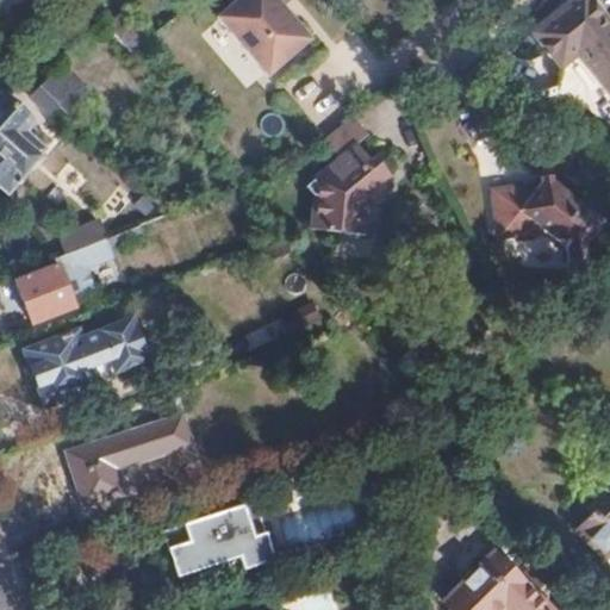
[(312,39),(278,0),(241,0),(219,19),(269,78),(312,39)]
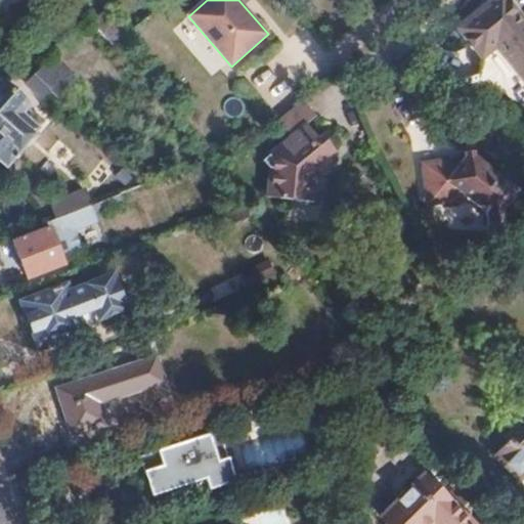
[(523,18),(509,0),(493,0),(457,29),(482,58),(496,47),(523,81),(523,18)]
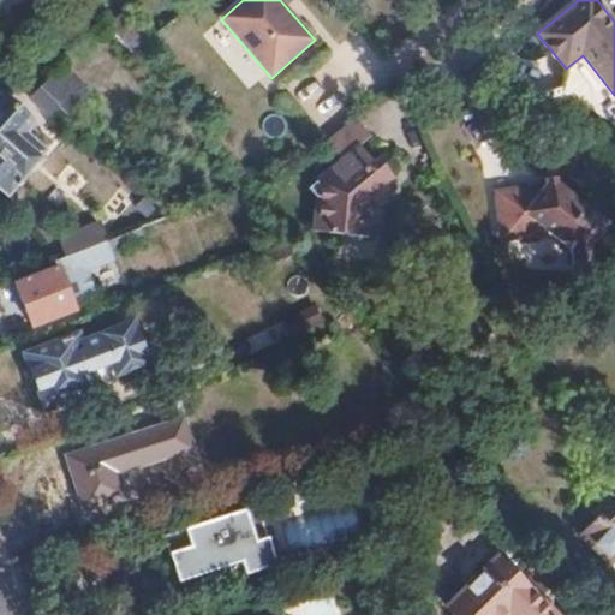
[(148,41),(124,15),(109,27),(133,54),(148,41)]
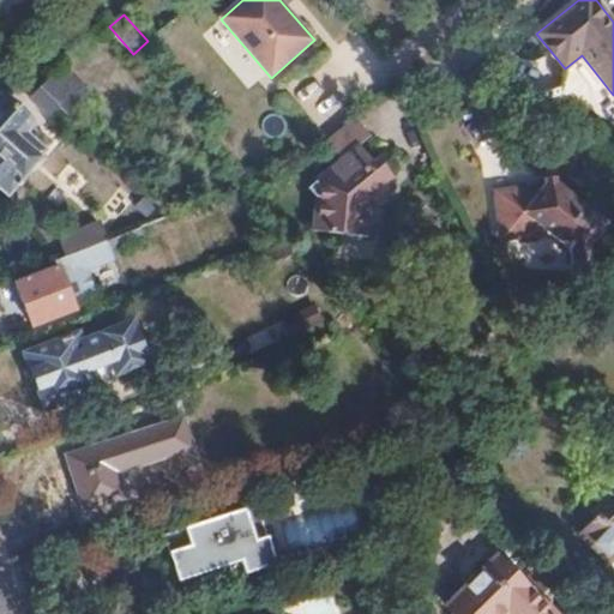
[(80,96),(55,70),(40,88),(56,104),(65,112),(80,96)]
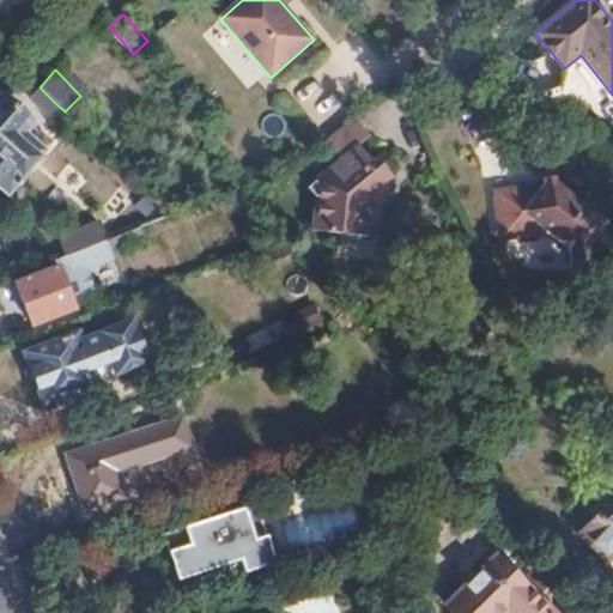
[(56,104),(40,87),(31,96),(48,113),(56,104)]
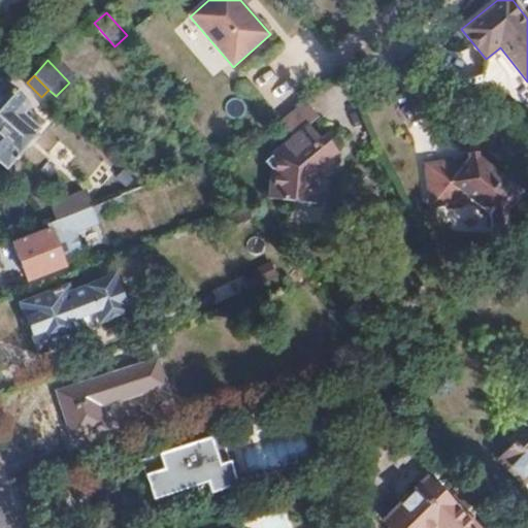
[(31,129),(14,112),(22,105),(0,83),(0,162),(2,165),(17,150),(14,145),(31,129)]
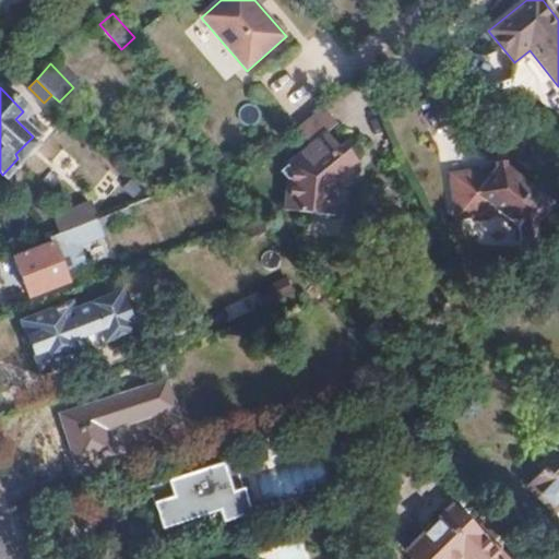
[(335,190),(359,171),(355,165),(360,162),(345,143),(340,146),(328,132),(337,123),(323,106),(297,128),(311,145),(281,170),(288,180),(284,210),(334,213),(335,190)]
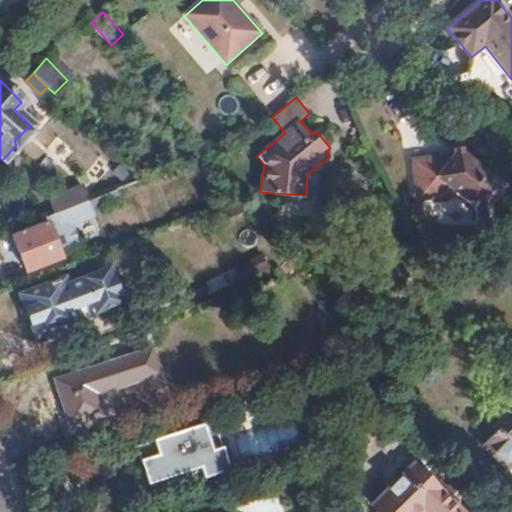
[(509,186),(464,151),(464,147),(453,147),(453,153),(410,157),(415,199),(460,195),(477,210),(478,218),(479,221),(497,216),(494,205),(509,186)]
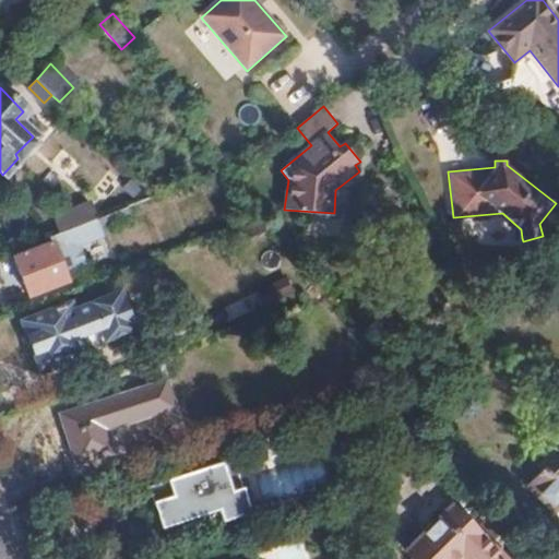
[(97,216),(91,202),(59,214),(64,229),(97,216)]
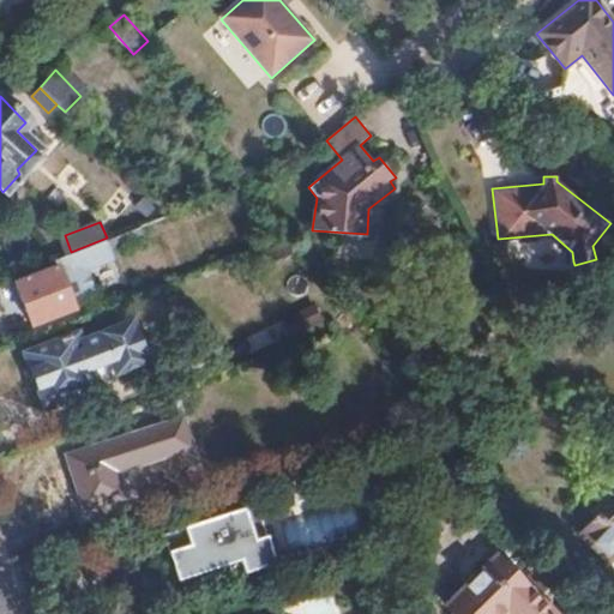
[(96,292),(86,266),(113,256),(109,248),(143,234),(139,226),(107,238),(71,252),(77,268),(60,272),(56,265),(16,281),(31,323),(72,307),(71,301),(96,292)]
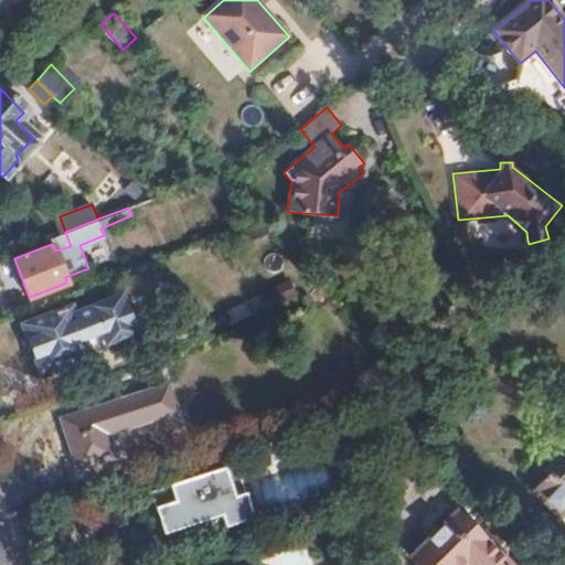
[(526,232),(508,215),(458,220),(488,244),(528,241),(526,232)]
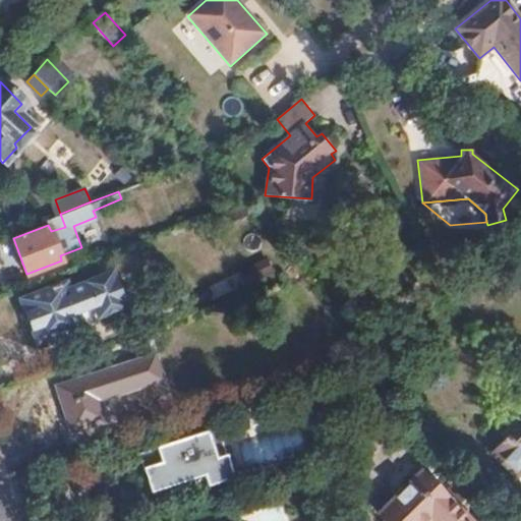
[(229,209),(233,218),(249,212),(245,204),(229,209)]
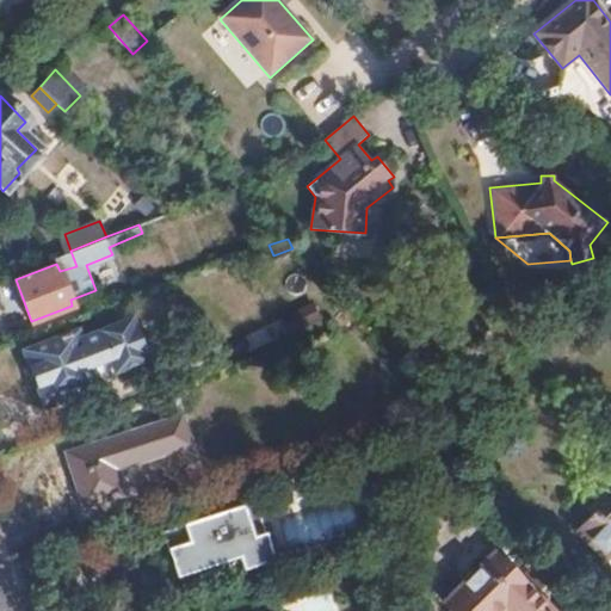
[(315,297),(284,313),(292,328),(323,314),(315,297)]
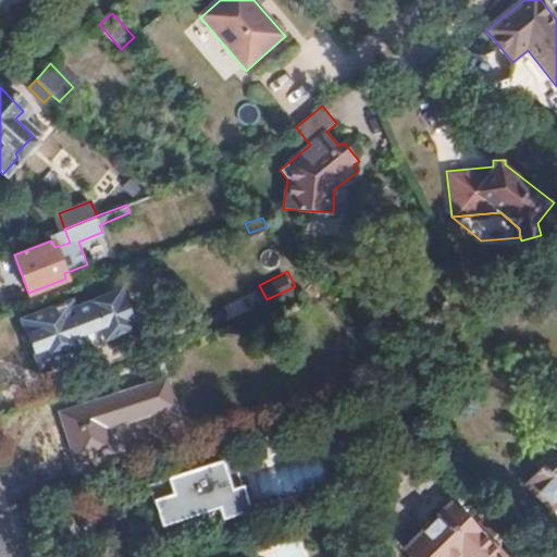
[(133,326),(119,288),(70,306),(67,300),(21,317),(38,363),(86,347),(79,330),(99,323),(103,337),(133,326)]
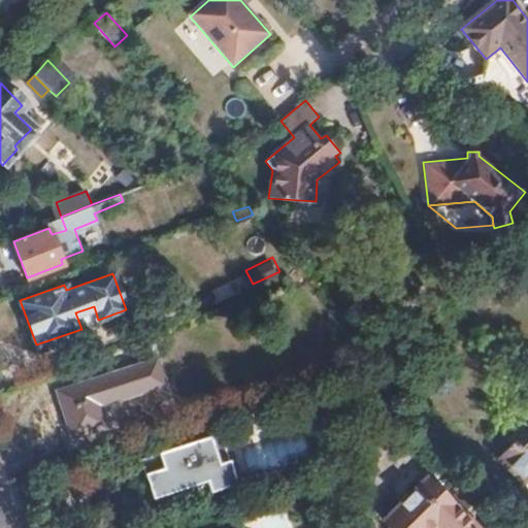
[(164,383),(156,356),(69,385),(70,390),(56,394),(70,437),(107,426),(100,403),(164,383)]
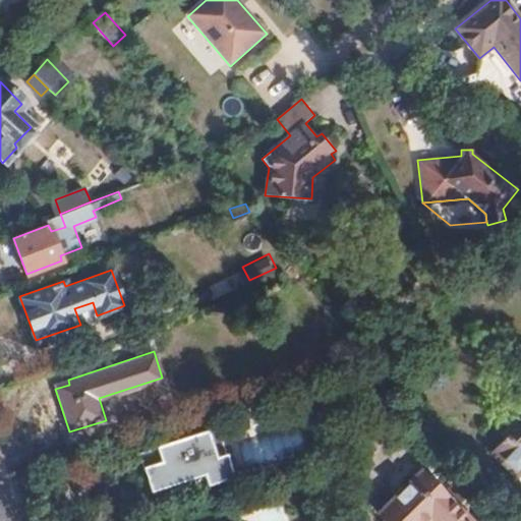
[(243,467),(304,447),(297,424),(236,445),(243,467)]
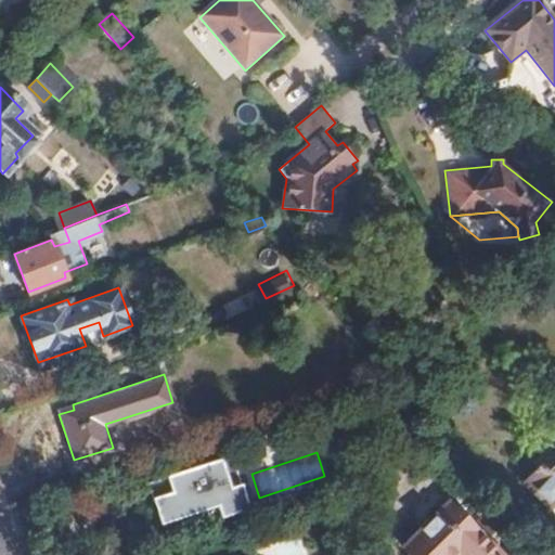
[(247,507),(230,455),(147,481),(160,523),(217,504),(221,515),(247,507)]
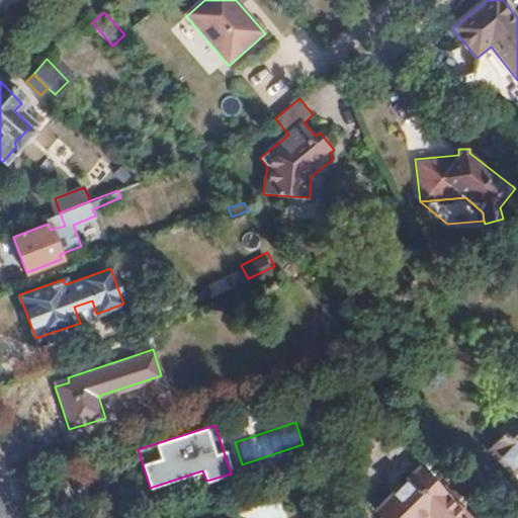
[(517,431),(509,441),(502,434),(488,447),(513,470),(517,464),(517,431)]
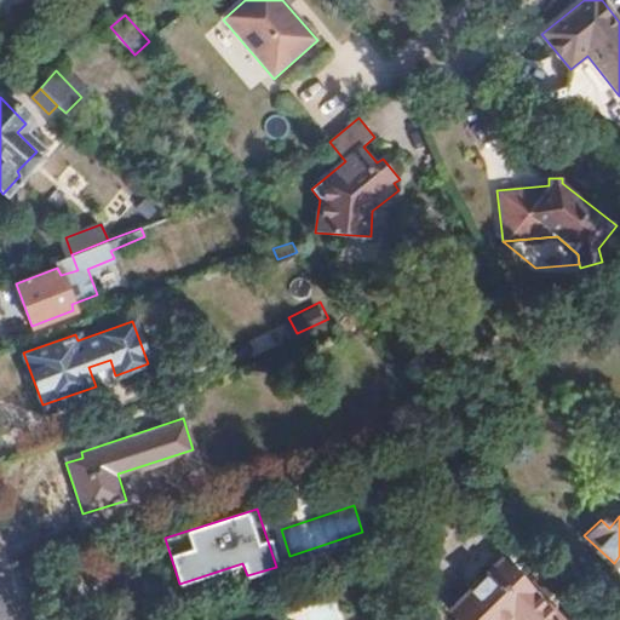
[(561,619),(501,558),(448,609),(458,619),(504,619),(511,614),(516,619),(561,619)]
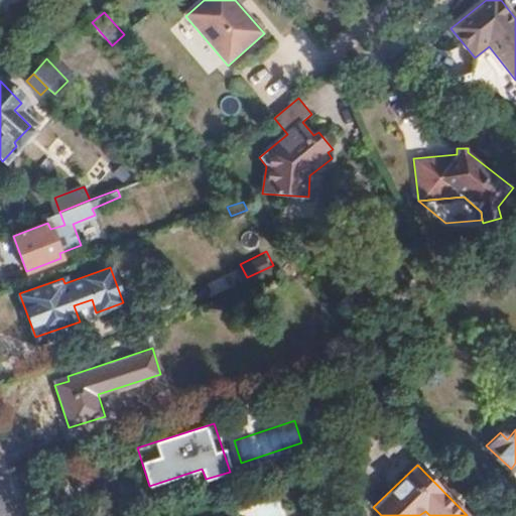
[(250,515),(285,515),(282,501),(249,506),(250,515)]
